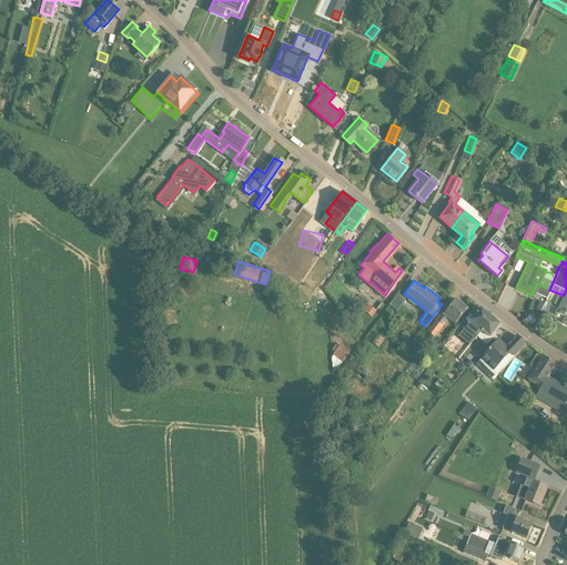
[(388,309),(392,305),(395,309),(404,296),(397,291),(385,306),(388,309)]
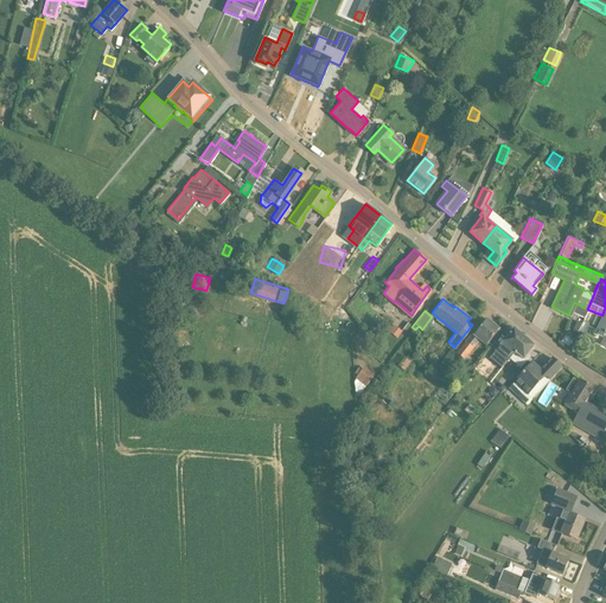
[(477,325),(465,340),(457,352),(463,358),(479,338),(486,342),(498,328),(496,326),(497,325),(491,321),(491,322),(485,318),(479,327),(477,325)]
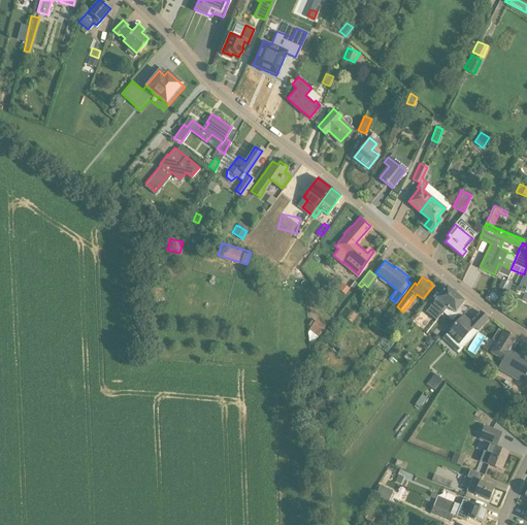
[(502,289),(506,291),(512,280),(507,277),(502,289)]
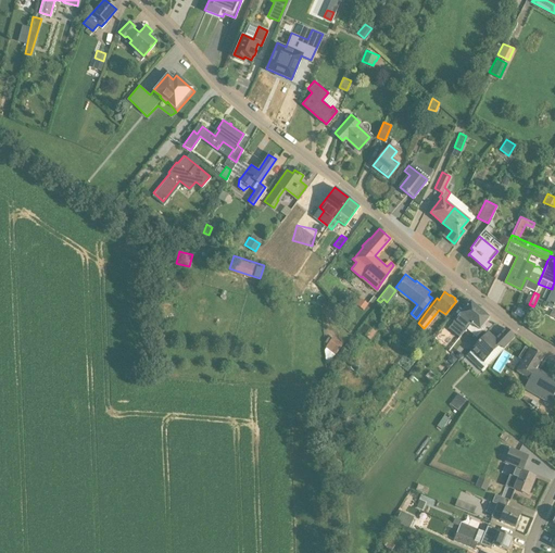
[(363,308),(367,301),(360,296),(358,298),(356,297),(353,300),(363,308)]
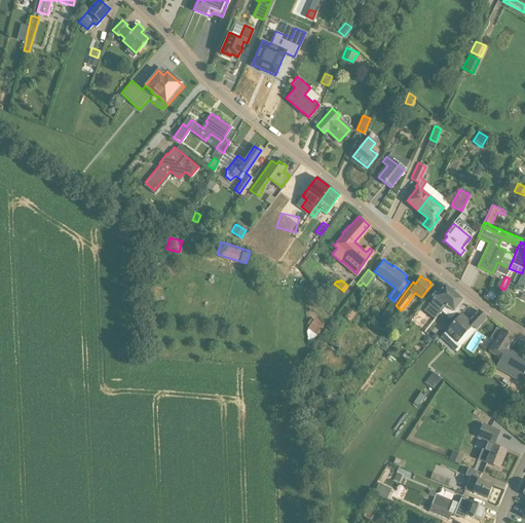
[(427,303),(423,308),(434,316),(438,312),(441,309),(445,304),(443,301),(452,290),(444,284),(427,303)]
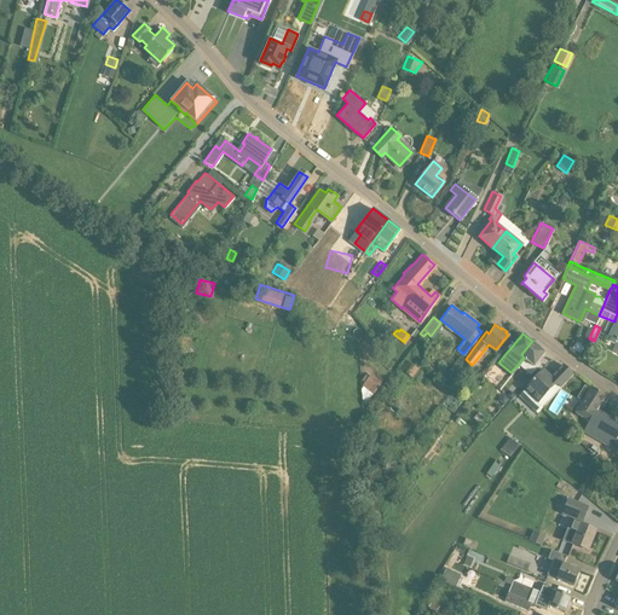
[(524,358),(519,364),(530,372),(541,361),(538,359),(544,352),(532,341),(521,354),(524,358)]
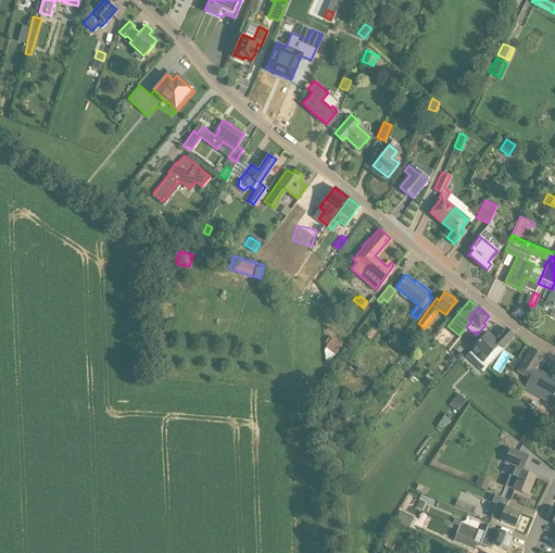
[(357,328),(360,330),(369,338),(375,330),(365,323),(363,325),(361,324),(357,328)]
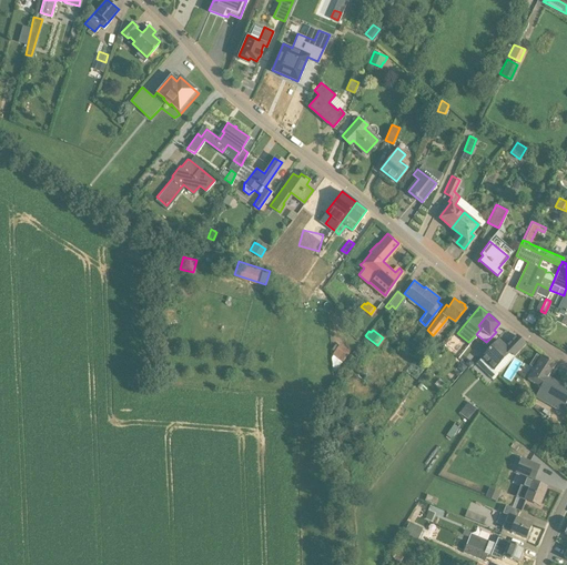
[(497,372),(514,355),(525,343),(516,334),(505,345),(497,339),(481,356),(497,372)]
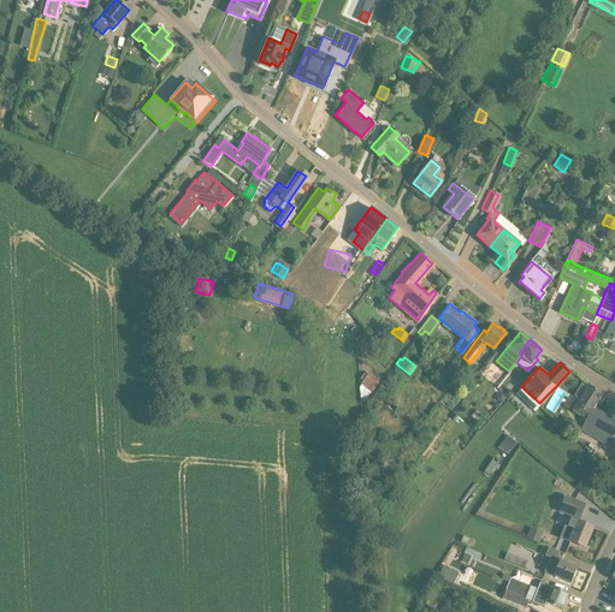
[(360,382),(361,382),(359,385),(360,398),(364,400),(379,378),(368,370),(360,382)]
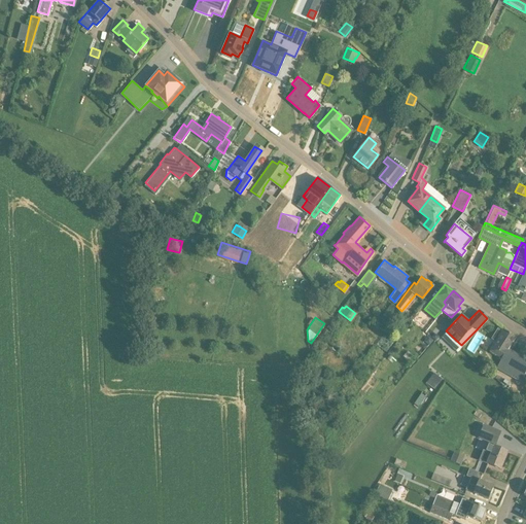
[(503,328),(501,330),(497,327),(491,339),(495,341),(490,350),(501,357),(496,367),(520,380),(525,369),(525,358),(506,348),(515,336),(503,328)]
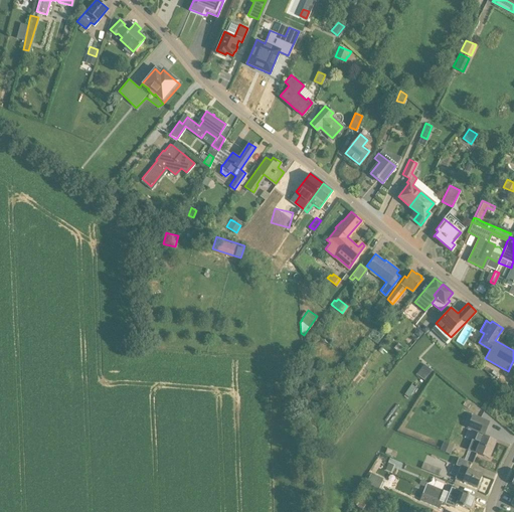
[(422,331),(417,327),(413,331),(418,336),(422,331)]
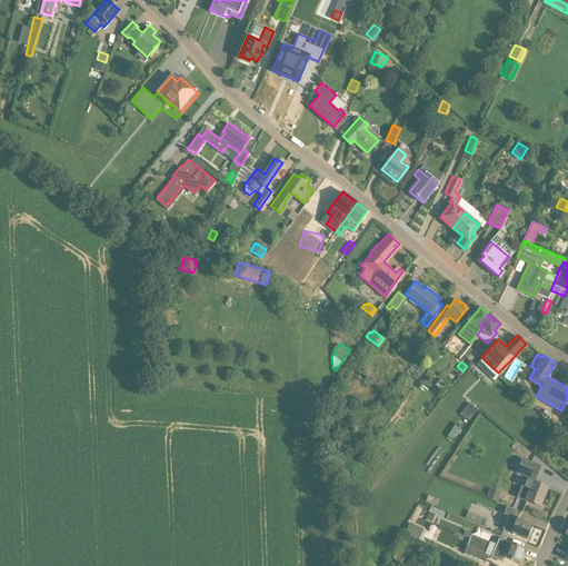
[(468,419),(477,408),(468,401),(459,411),(468,419)]
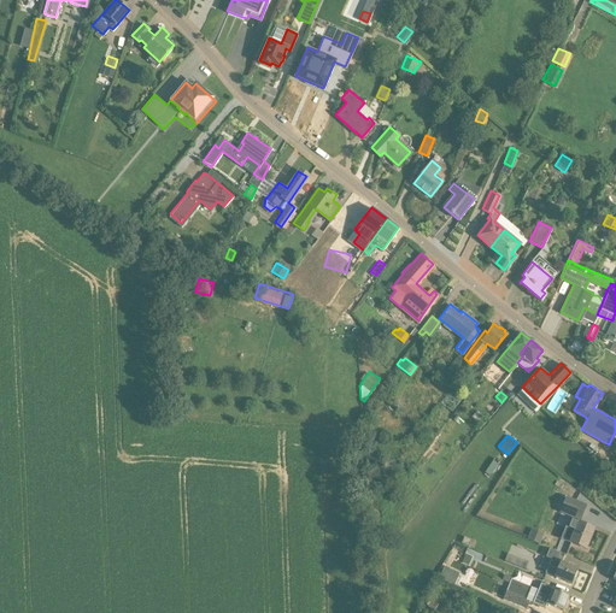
[(579,517),(585,504),(564,495),(559,508),(579,517)]
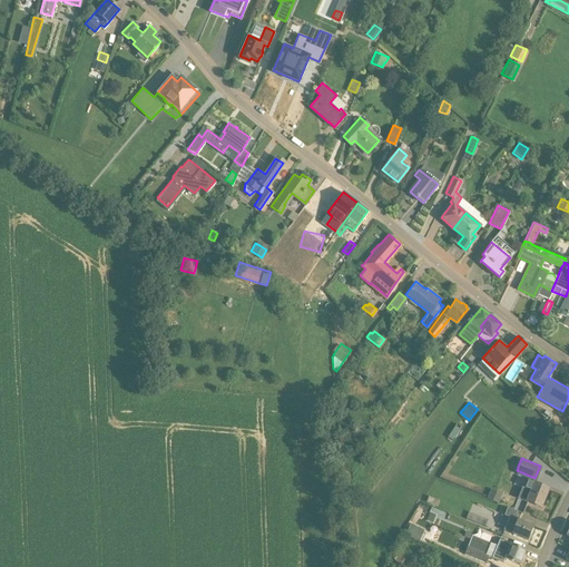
[(548,487),(528,479),(525,487),(521,486),(517,497),(526,500),(540,506),(548,487)]
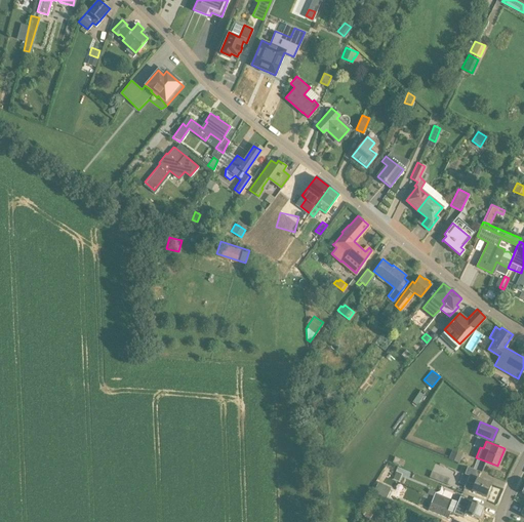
[(462,452),(452,449),(449,456),(459,460),(462,452)]
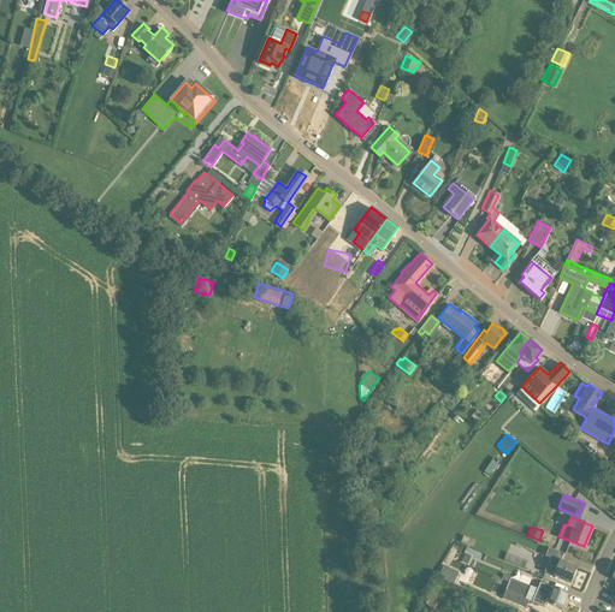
[(474,539),(462,534),(460,540),(472,545),(474,539)]
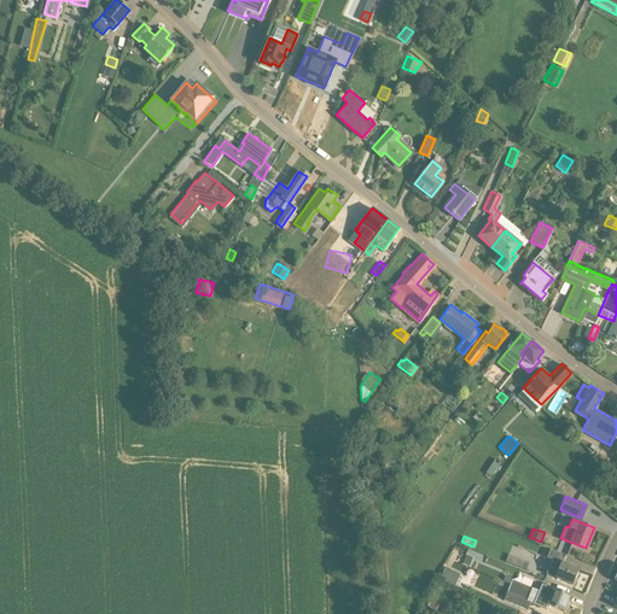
[(577,568),(562,561),(565,554),(549,548),(546,556),(552,559),(546,573),(571,583),(577,568)]
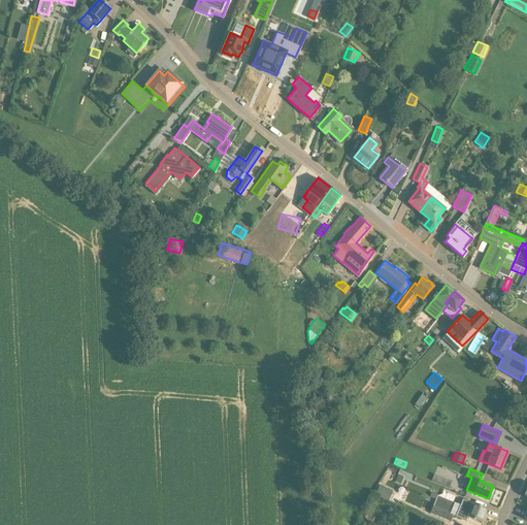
[(398,472),(395,480),(400,483),(404,476),(398,472)]
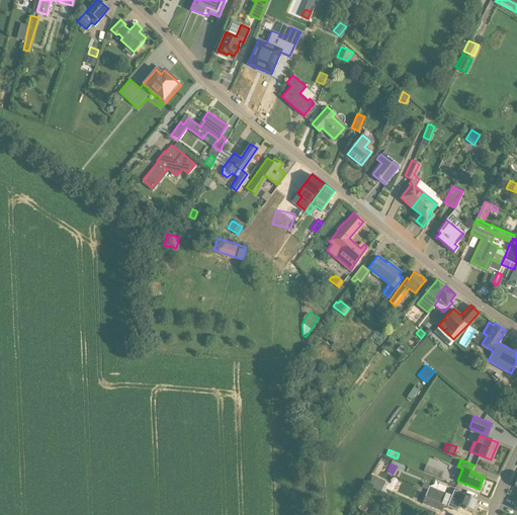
[(431,474),(434,467),(425,463),(422,469),(431,474)]
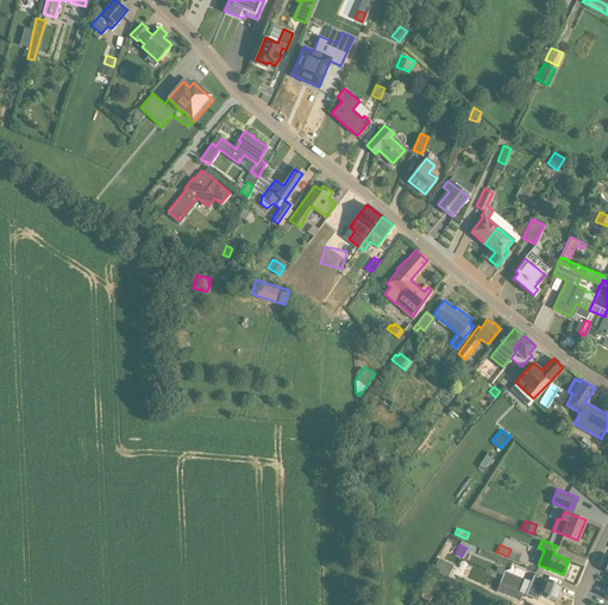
[(431,568),(446,575),(453,563),(437,556),(431,568)]
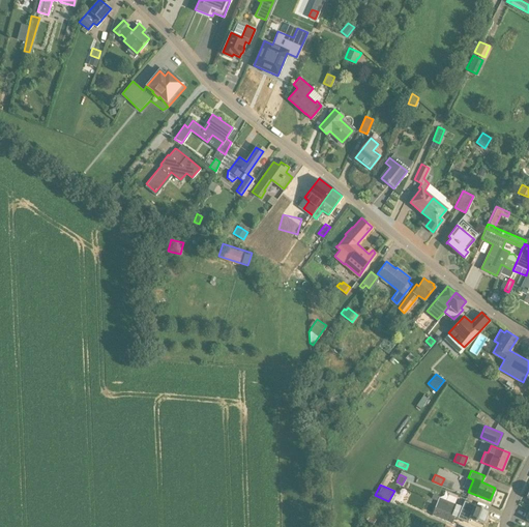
[(450,514),(456,502),(438,496),(434,505),(450,513),(449,514),(450,514)]
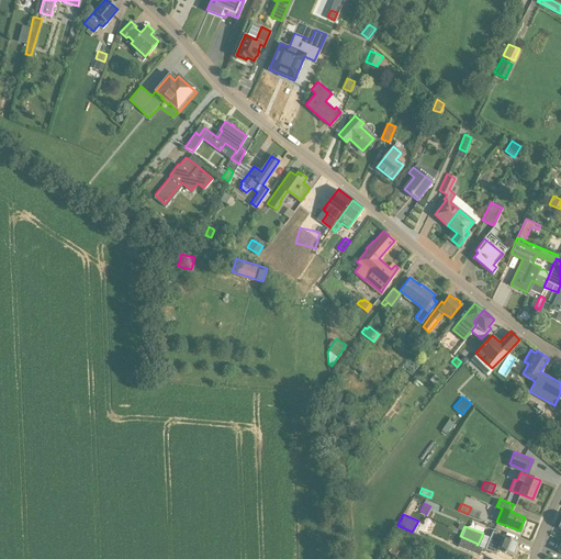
[(518,541),(492,530),(484,548),(495,552),(496,549),(512,555),(518,541)]
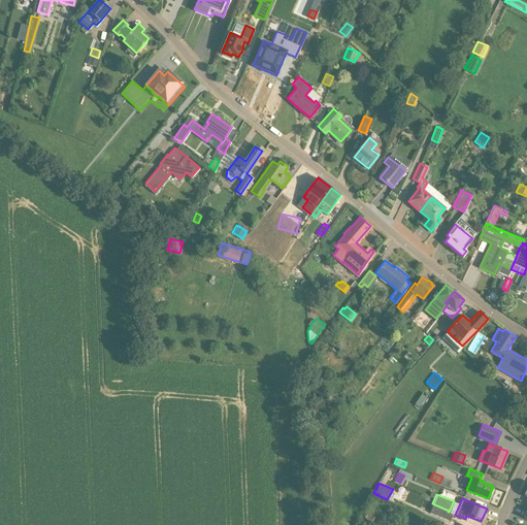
[(448,512),(449,511),(432,503),(429,512),(445,518),(448,512)]
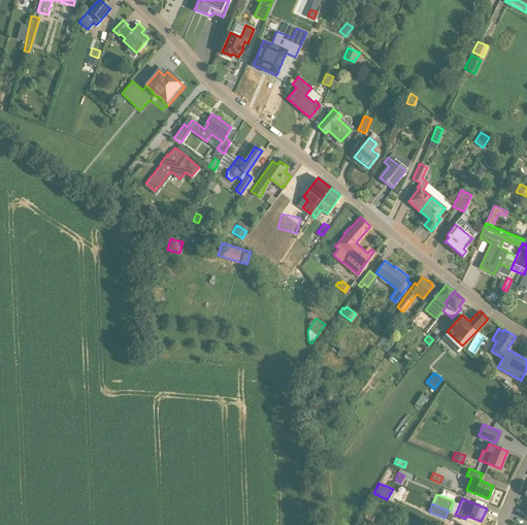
[(369,512),(368,514),(366,513),(364,516),(366,517),(365,518),(368,519),(370,521),(373,515),(369,512)]
